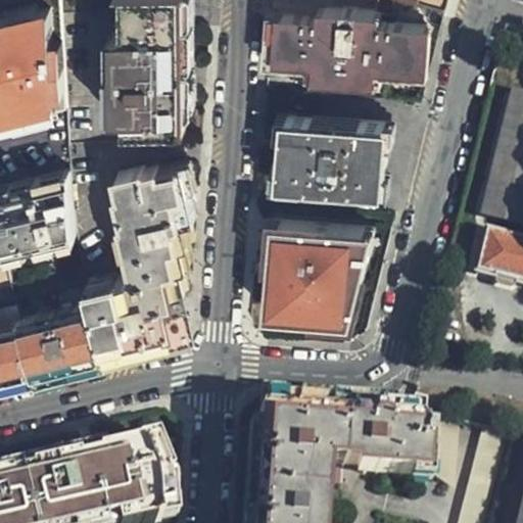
[(180,0),(121,0),(122,26),(116,26),(116,112),(124,112),(124,125),(181,125),(180,0)]
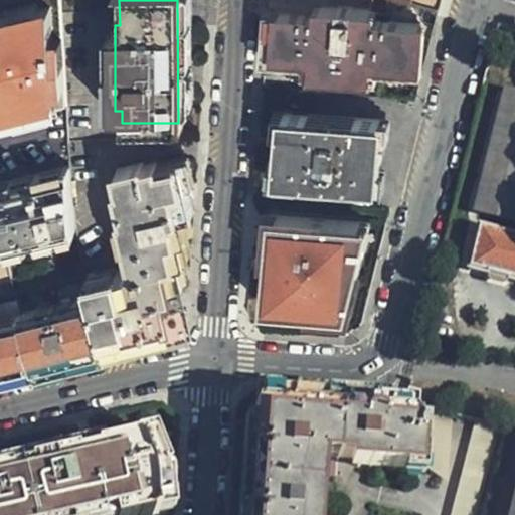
[(268,12),(264,62),(313,65),(313,75),(367,78),(368,69),(416,70),(417,21),(370,18),(369,8),(321,5),(319,16),(268,12)]
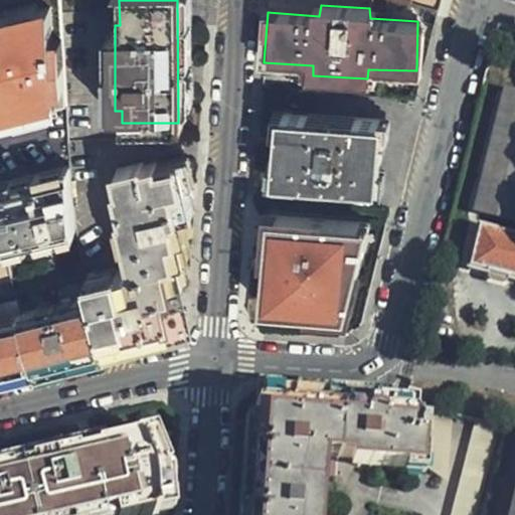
[(50,15),(0,26),(0,117),(1,120),(32,113),(30,104),(55,104),(54,86),(63,86),(61,32),(51,31),(50,15)]
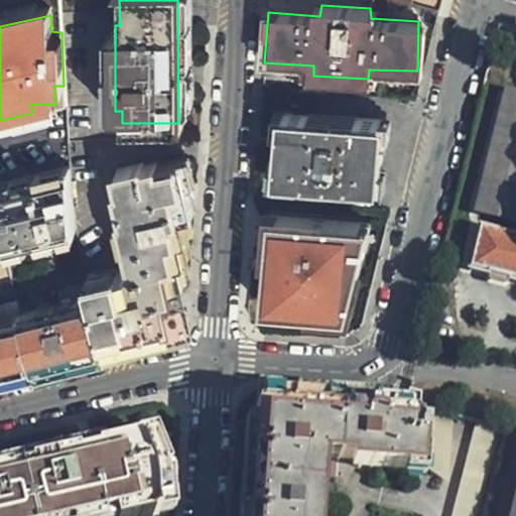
[(513,221),(515,208),(515,96),(508,94),(494,151),(487,179),(479,213),(513,221)]
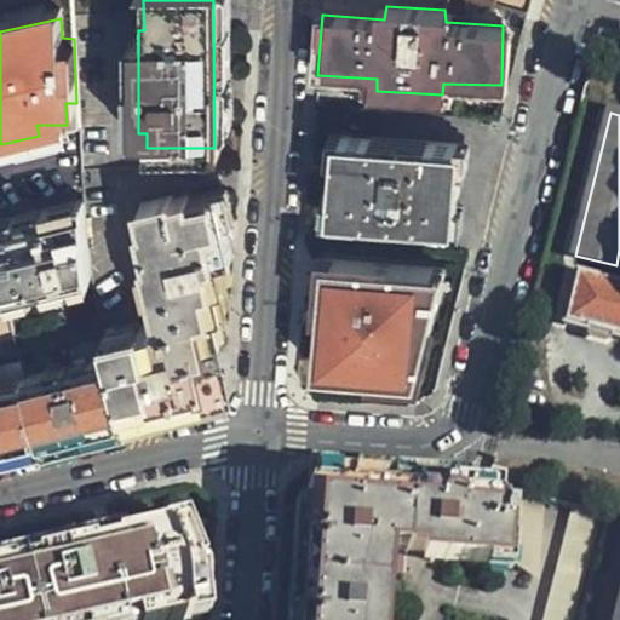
[(458,201),(460,162),(458,162),(459,142),(425,139),(425,143),(374,141),(374,137),(339,137),(336,214),(368,217),(368,214),(420,217),(422,219),(454,220),(455,201),(458,201)]
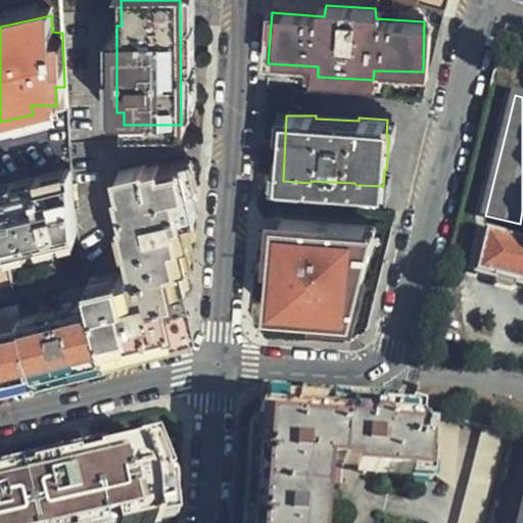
[(179,295),(190,293),(183,265),(188,263),(184,242),(190,241),(184,214),(194,211),(183,163),(161,168),(160,164),(148,168),(146,165),(121,173),(125,189),(123,190),(128,218),(127,218),(139,271),(92,282),(95,299),(106,351),(141,343),(143,350),(173,344),(175,339),(179,331),(186,325),(179,295)]
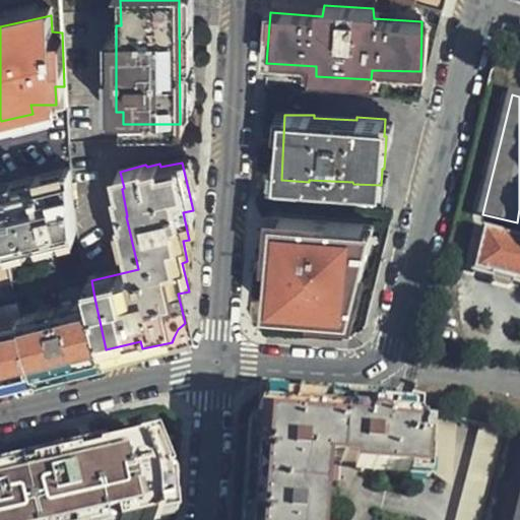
[(72,192),(67,168),(27,177),(0,183),(0,225),(5,249),(80,231),(72,192)]
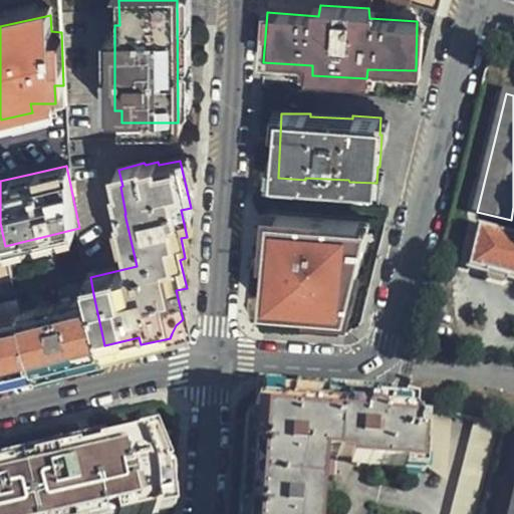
[(389,207),(255,198),(254,213),(384,222),(389,207)]
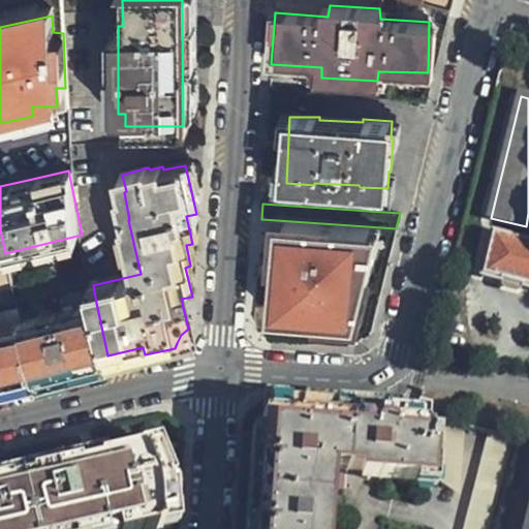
[(396,228),(261,219),(260,242),(283,243),(282,262),(278,261),(277,276),(272,276),(271,299),(309,302),(308,332),(350,337),(356,330),(358,306),(376,306),(396,228)]
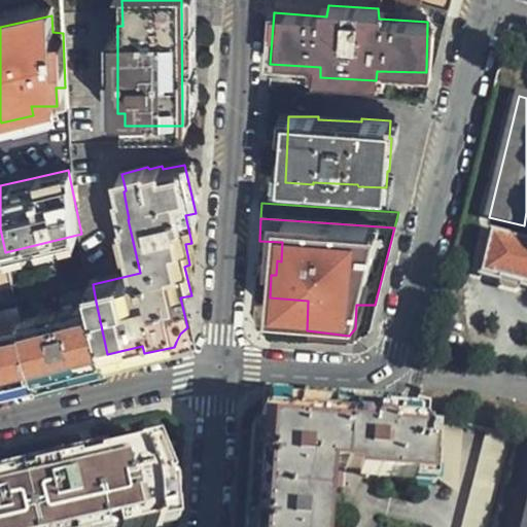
[(0,287),(13,285),(5,252),(0,229),(0,287)]
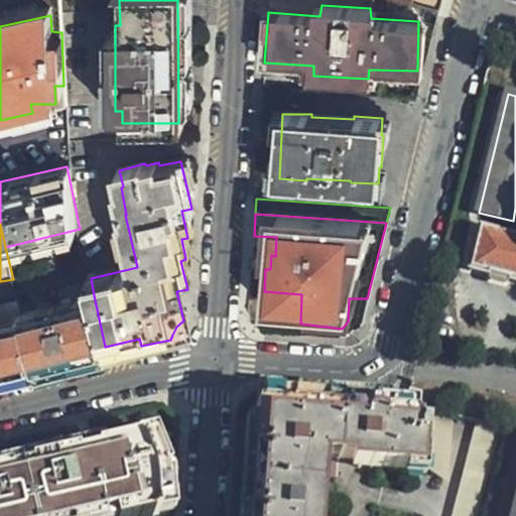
[(471,265),(515,276),(515,236),(481,228),(471,265)]
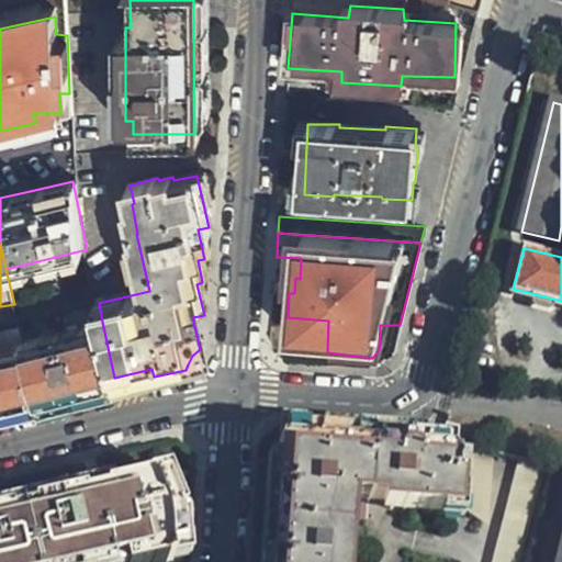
[(301,258),(277,257),(271,340),(280,362),(372,368),(393,355),(400,325),(380,325),(379,350),(372,358),(327,352),(328,321),(288,317),(289,293),(294,293),(295,278),(300,279),(301,258)]
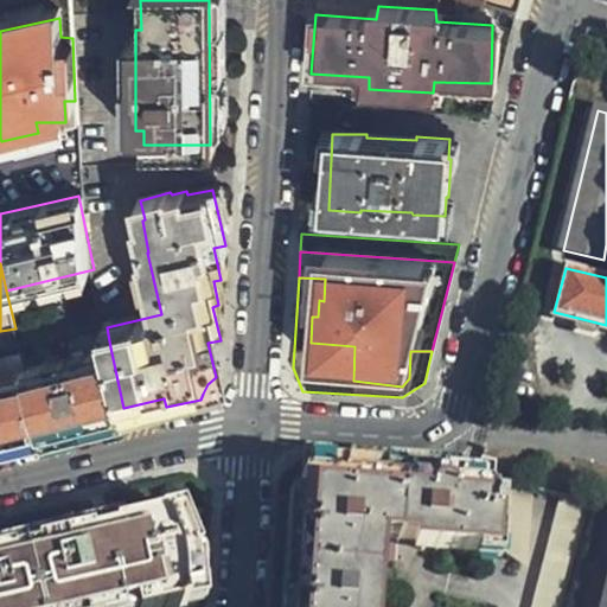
[(102,307),(16,328),(20,349),(107,327),(102,307)]
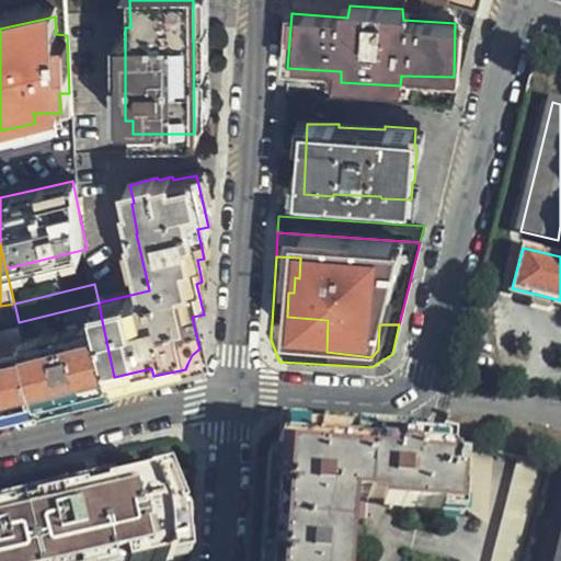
[(19,322),(14,304),(0,306),(0,412),(3,412),(38,403),(23,340),(19,322)]
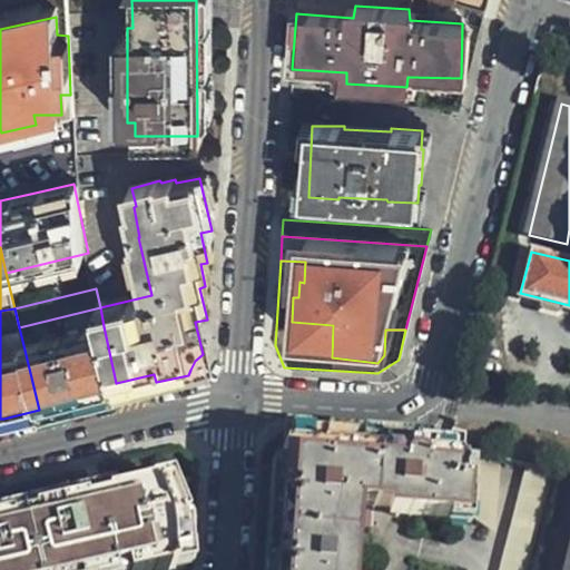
[(104,326),(23,345),(39,410),(84,400),(117,392),(116,383),(104,326)]
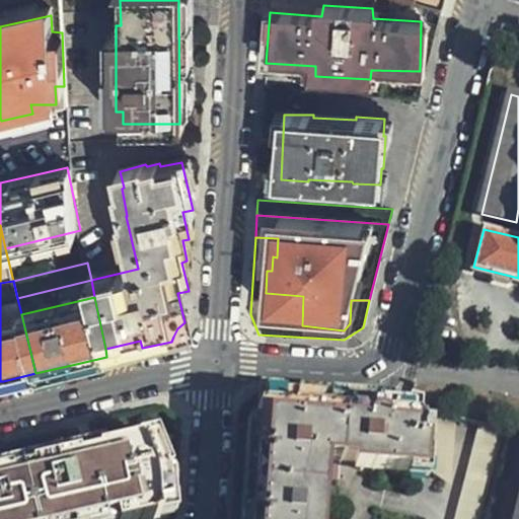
[(416,409),(405,404),(261,396),(260,412),(256,413),(249,518),(319,518),(323,464),(353,465),(353,469),(392,472),(421,473),(424,432),(420,431),(420,425),(415,424),(416,409)]
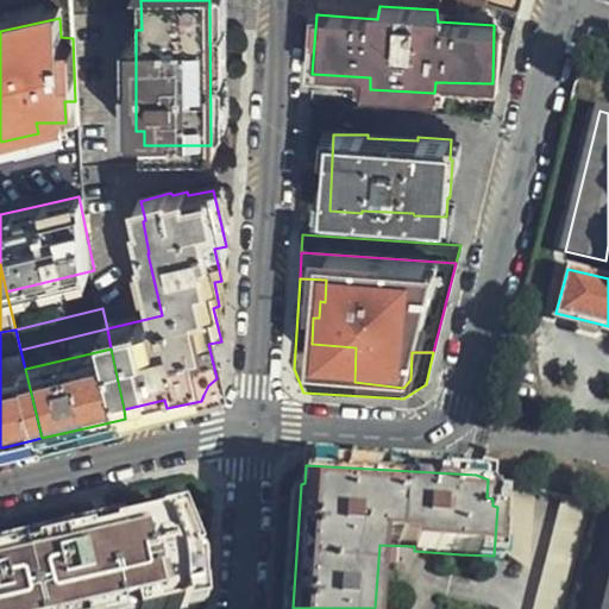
[(0,608),(177,608),(182,608),(180,594),(193,589),(192,556),(179,519),(159,522),(158,518),(90,534),(0,557),(0,608)]
